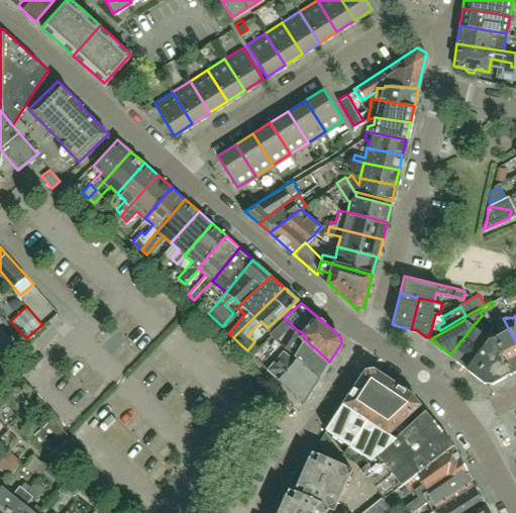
[(515,368),(515,341),(503,318),(500,320),(502,321),(498,323),(500,325),(498,326),(502,333),(495,337),(501,349),(498,350),(510,372),(515,368)]
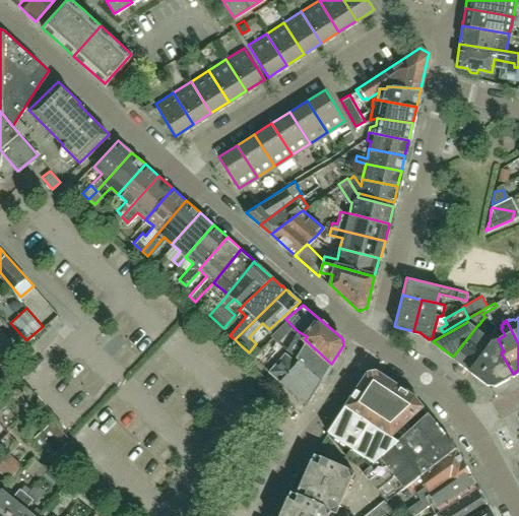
[(478,324),(453,357),(468,370),(491,340),(479,331),(481,327),(478,325),(478,324)]
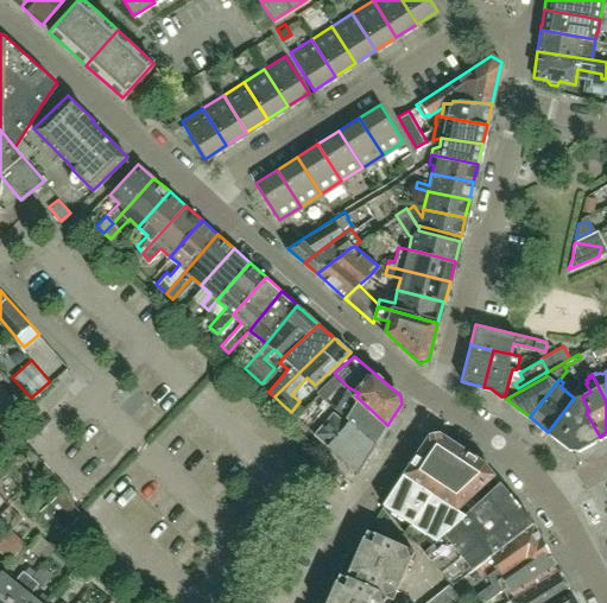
[(387,425),(356,397),(359,393),(348,387),(342,395),(353,401),(347,410),(343,407),(341,411),(375,444),(387,425)]
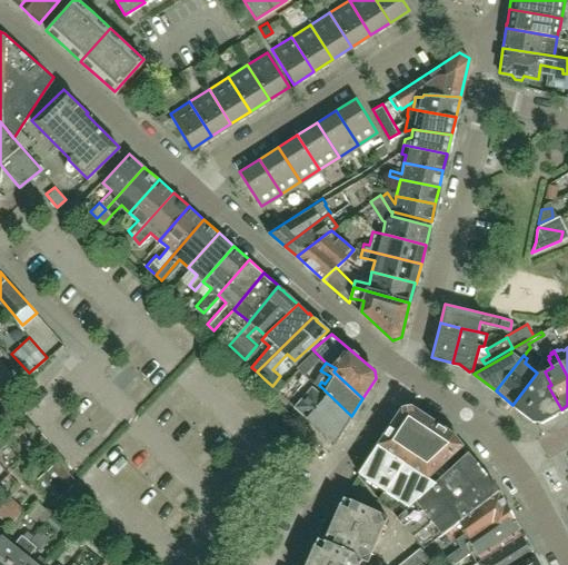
[(288,402),(309,378),(298,368),(276,392),(288,402)]
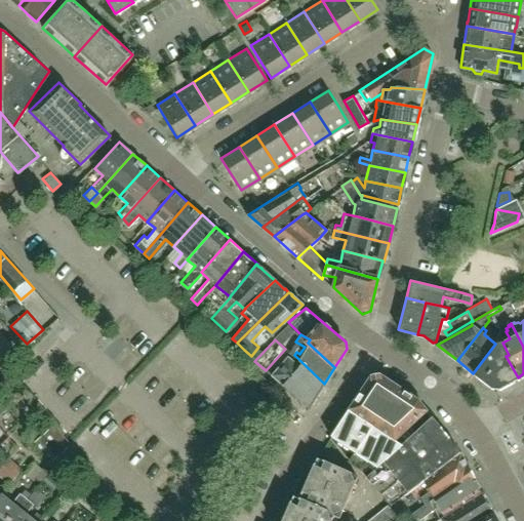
[(518,377),(506,356),(509,355),(502,343),(496,344),(495,344),(473,373),(491,388),(492,387),(496,388),(497,388),(499,388),(513,381),(513,379),(516,378),(518,377)]
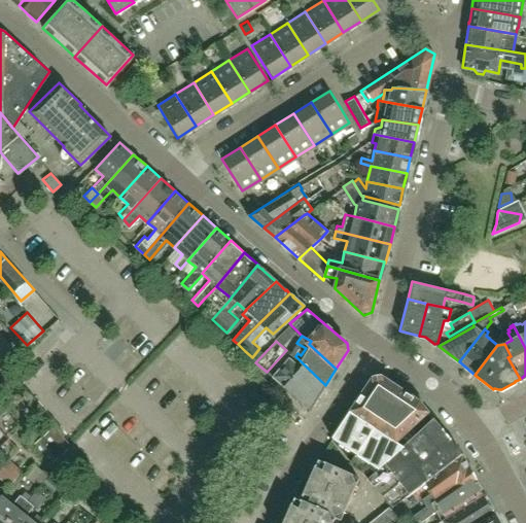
[(15,355),(12,352),(6,346),(0,351),(0,360),(4,364),(8,361),(15,355)]
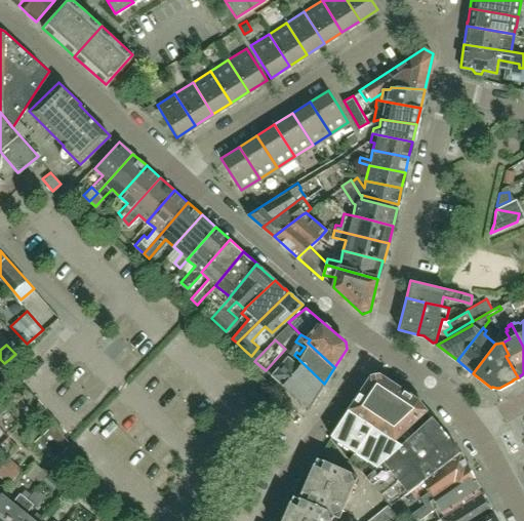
[(322,388),(287,356),(271,374),(308,407),(309,408),(322,388)]
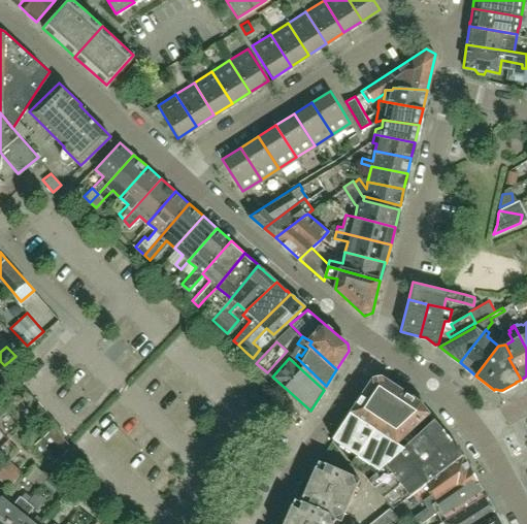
[(428,413),(419,401),(381,375),(372,378),(363,392),(387,406),(379,420),(401,436),(428,413)]
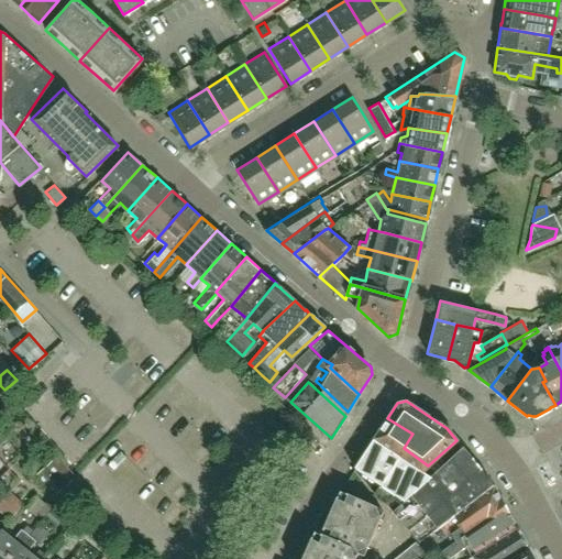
[(428,466),(404,448),(412,434),(387,418),(373,438),(431,474),(436,471),(428,466)]
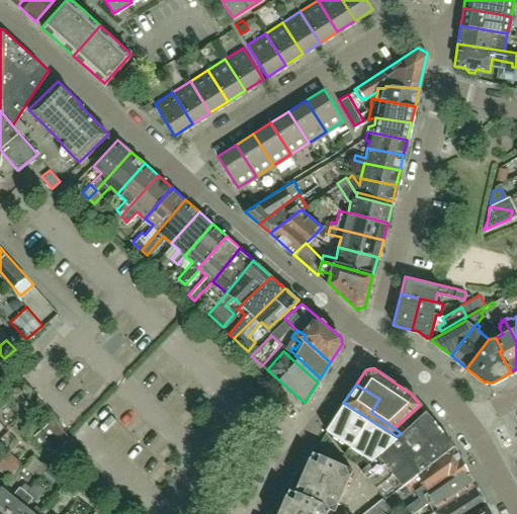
[(360,468),(397,436),(343,403),(326,429),(343,441),(340,446),(360,468)]
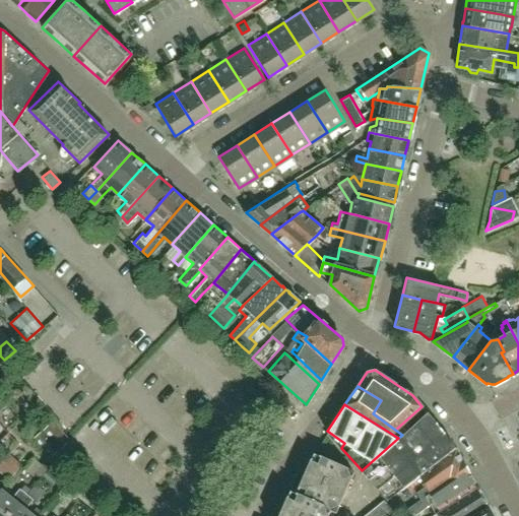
[(0,424),(7,433),(21,422),(8,405),(2,410),(0,407),(0,424)]
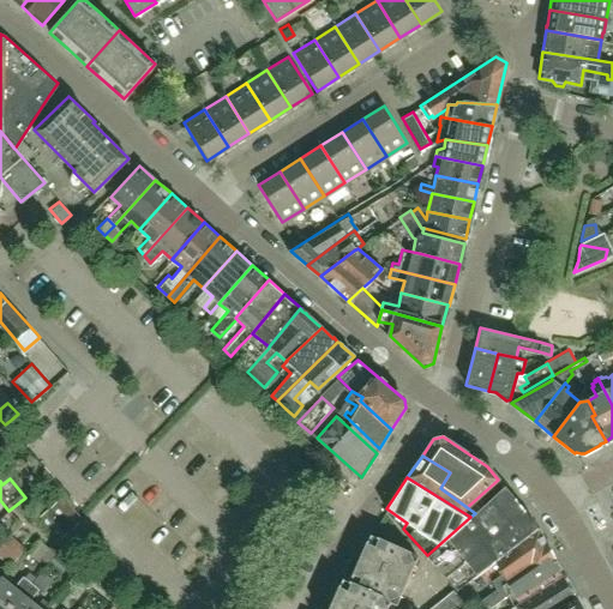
[(472,578),(539,526),(504,487),(475,513),(470,517),(427,555),(456,589),(472,578)]
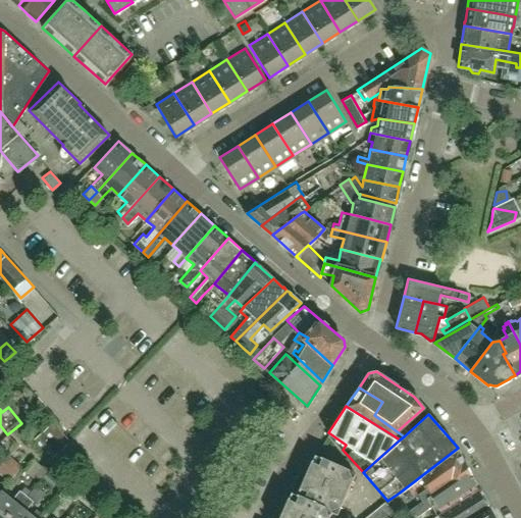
[(65,434),(54,420),(42,430),(58,450),(67,443),(68,444),(70,443),(70,442),(70,441),(68,438),(65,434)]
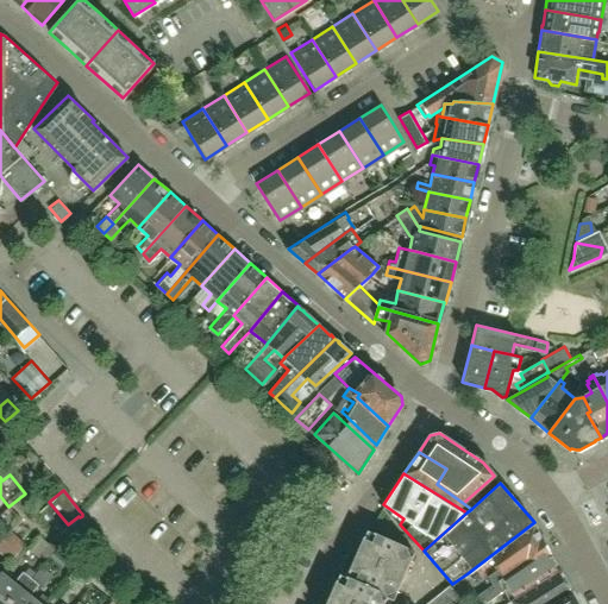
[(68,524),(49,502),(38,511),(58,534),(68,524)]
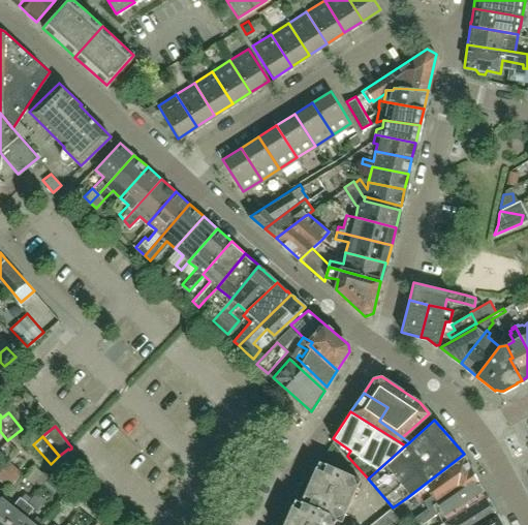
[(421,512),(473,474),(474,473),(472,470),(472,469),(472,468),(471,469),(464,456),(465,455),(464,454),(427,483),(431,491),(423,497),(425,501),(418,506),(421,511),(421,512)]
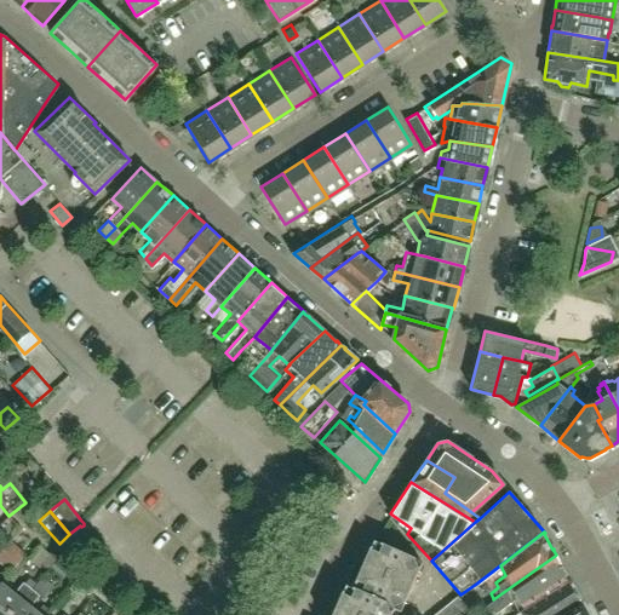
[(389,614),(394,607),(400,610),(422,561),(373,540),(353,587),(347,585),(332,614),(389,614)]
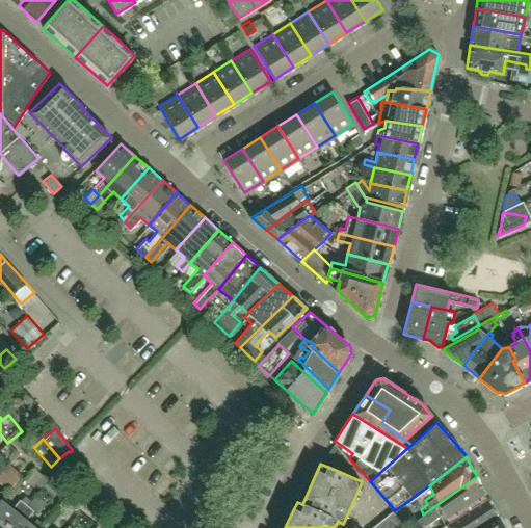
[(0,481),(8,489),(21,475),(9,465),(0,475),(0,481)]
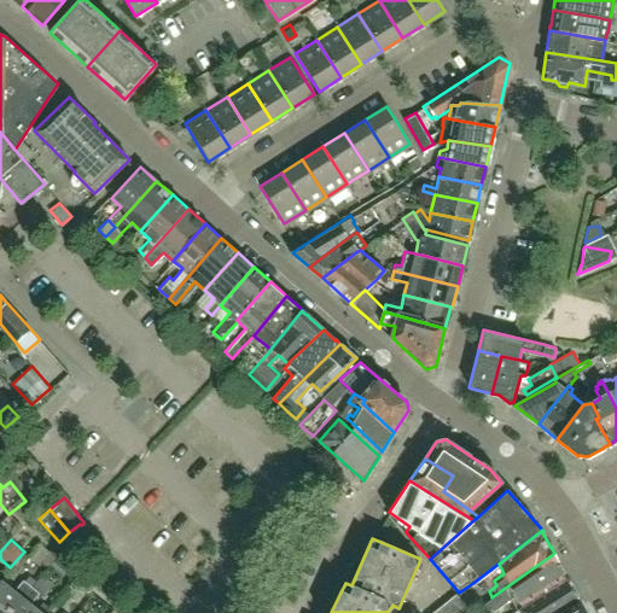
[(521,606),(568,576),(566,574),(566,576),(558,560),(557,558),(557,559),(554,555),(556,554),(554,553),(553,554),(492,597),(492,596),(487,600),(492,609),(513,593),(521,606)]
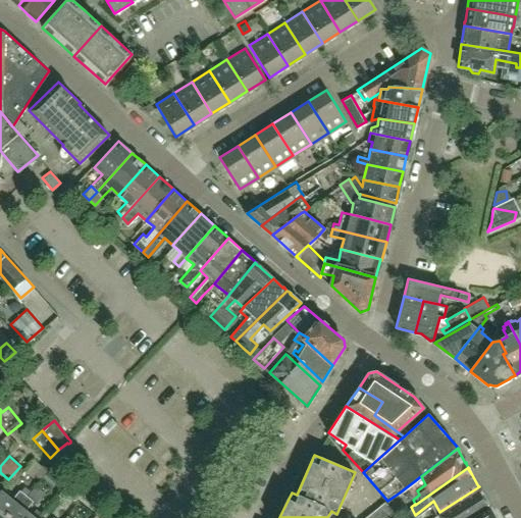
[(46,468),(39,477),(50,486),(58,478),(46,468)]
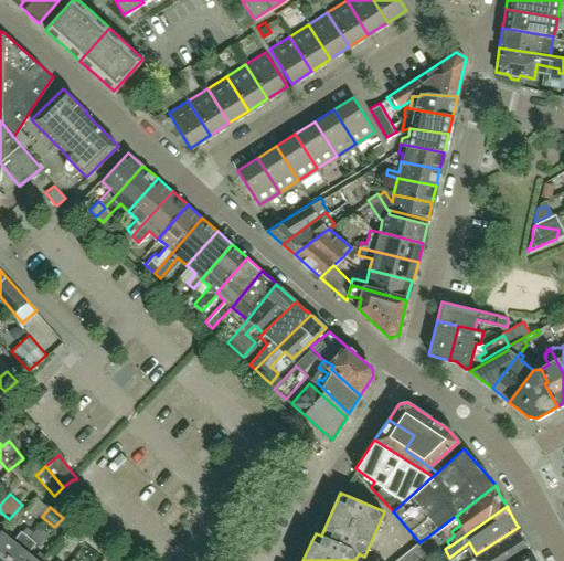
[(510,560),(530,549),(519,527),(476,554),(472,557),(475,560),(510,560)]
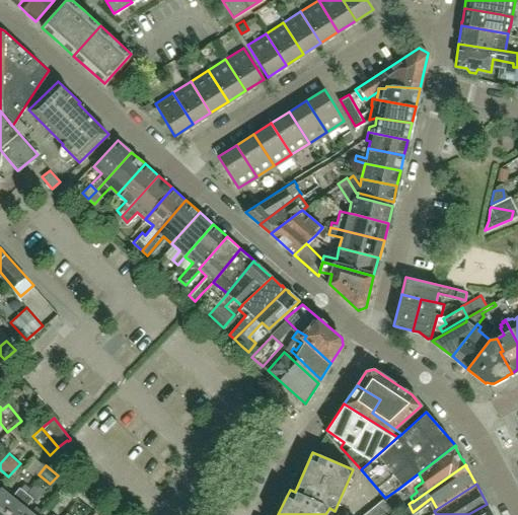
[(0,514),(6,514),(25,492),(18,486),(11,496),(0,487),(0,514)]
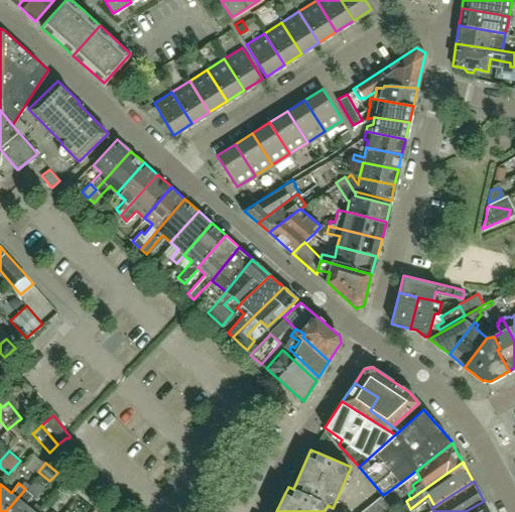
[(33,511),(34,511),(24,503),(32,494),(31,493),(33,490),(28,486),(25,489),(6,511),(33,511)]
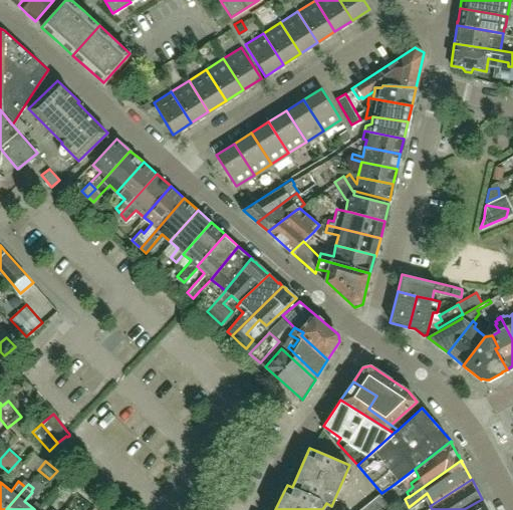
[(395,484),(381,493),(387,501),(400,491),(395,484)]
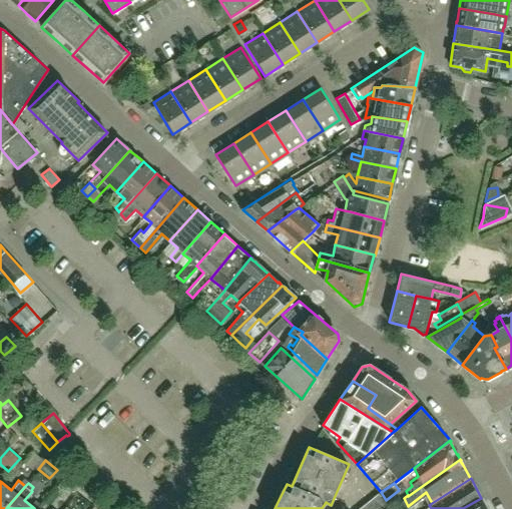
[(378,508),(387,502),(378,491),(356,508),(378,508)]
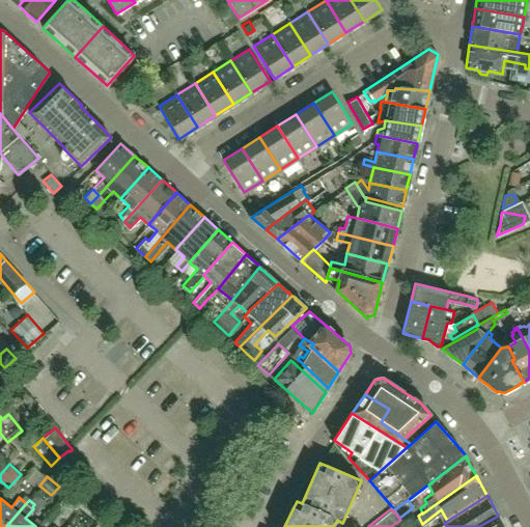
[(504,526),(498,516),(479,526),(504,526)]
